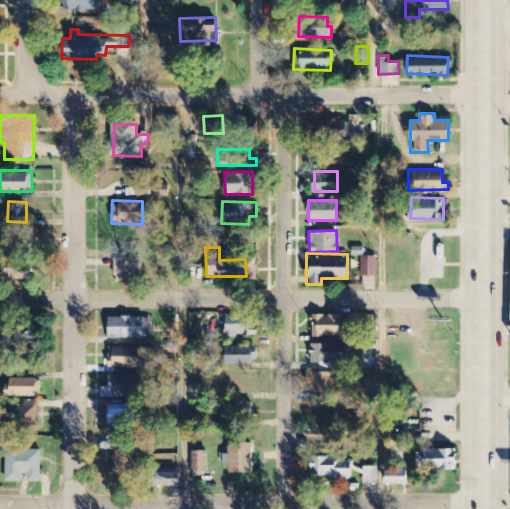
[(360,275),(376,275),(376,255),(360,255),(360,275)]
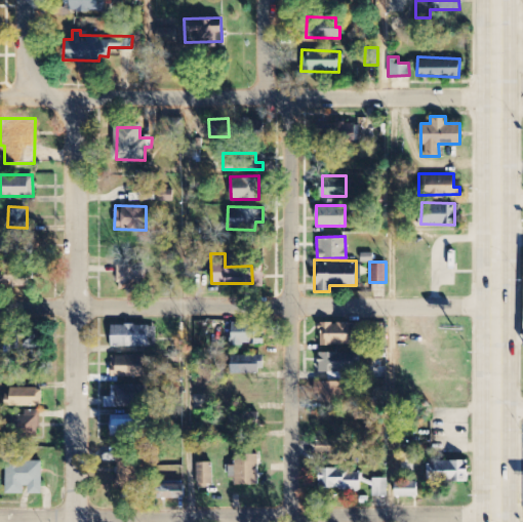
[(145,269),(132,269),(132,265),(117,264),(116,288),(144,288),(145,269)]
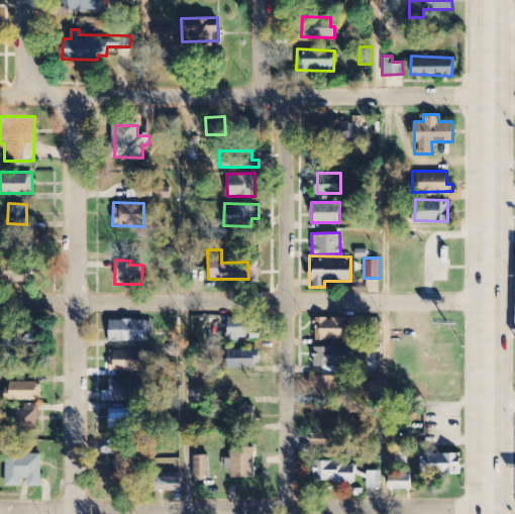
[(0,263),(0,284),(25,285),(25,273),(30,273),(31,264),(0,263)]
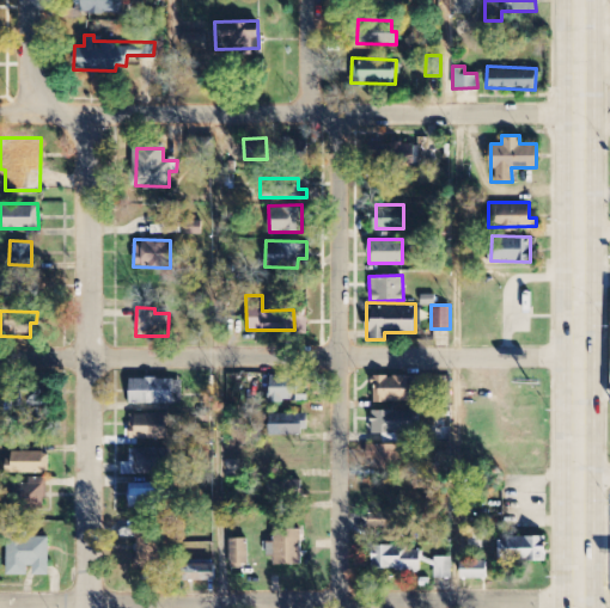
[(407,374),(371,374),(372,401),(415,400),(415,391),(407,391),(407,374)]
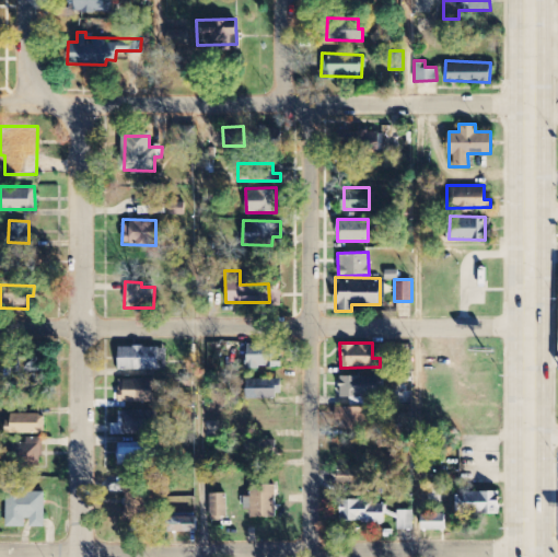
[(157,369),(158,345),(117,345),(117,369),(157,369)]
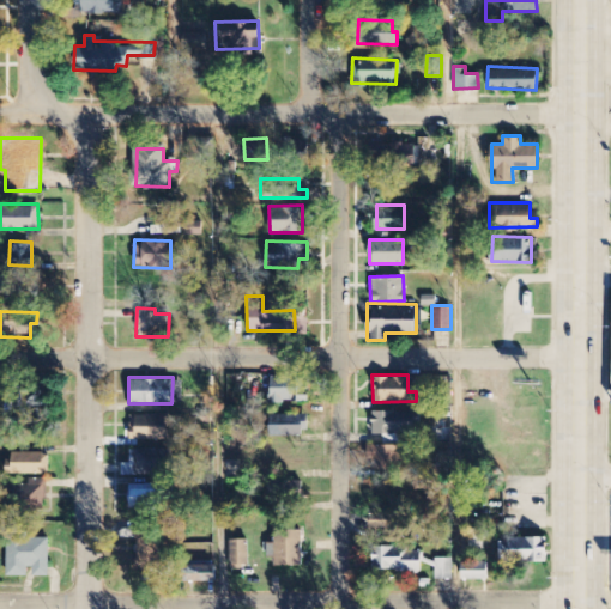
[(44,390),(5,389),(4,409),(20,409),(19,414),(44,414),(44,390)]
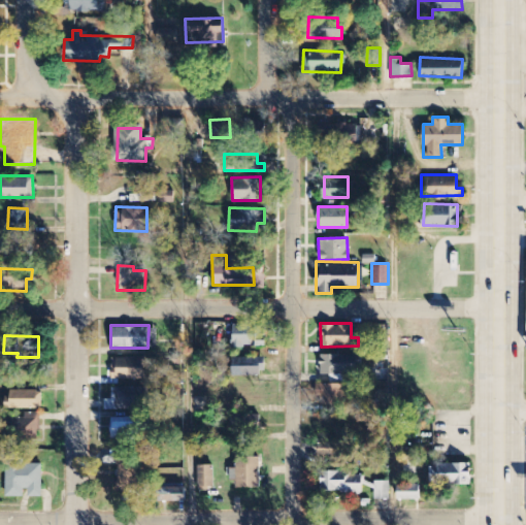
[(319,373),(356,374),(357,354),(319,353),(319,373)]
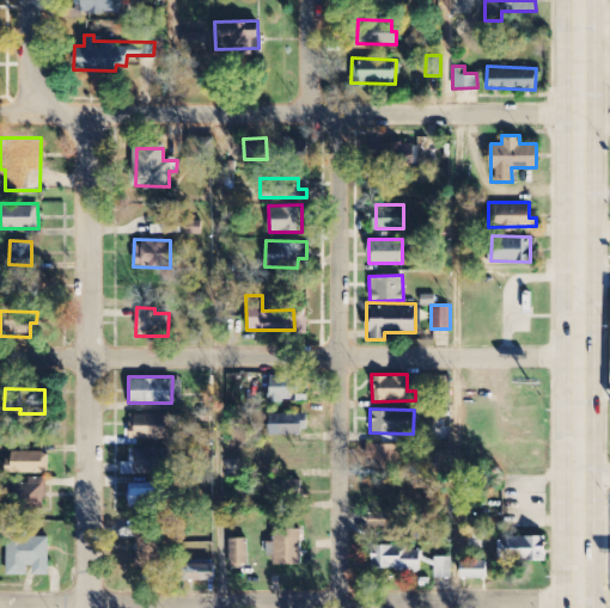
[(169,413),(128,412),(127,437),(166,438),(166,424),(169,424),(169,413)]
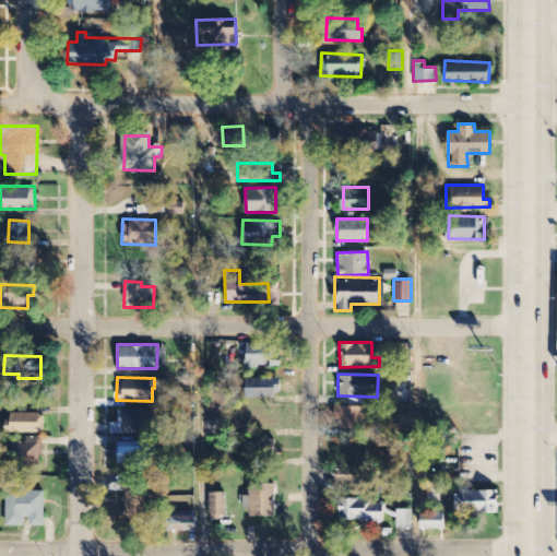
[(279,378),(245,378),(245,395),(279,395),(279,378)]
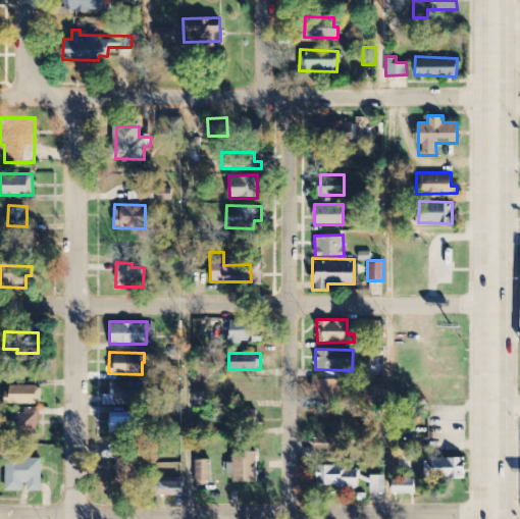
[(314,400),(340,400),(340,378),(315,378),(314,400)]
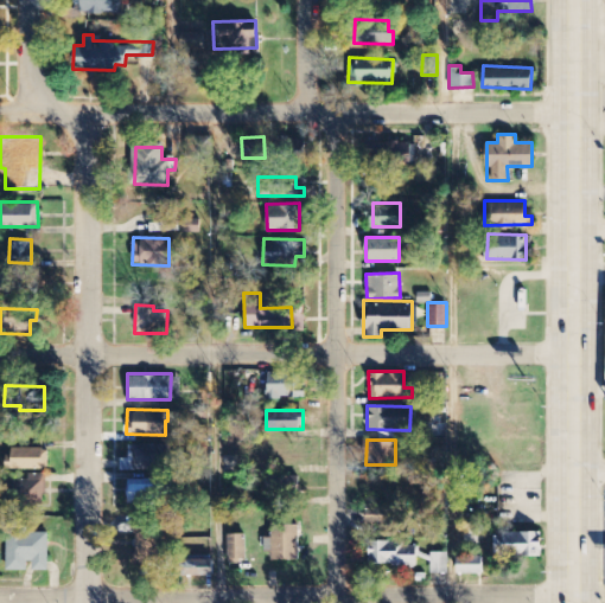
[(119,469),(163,468),(163,443),(127,443),(127,456),(119,456),(119,469)]
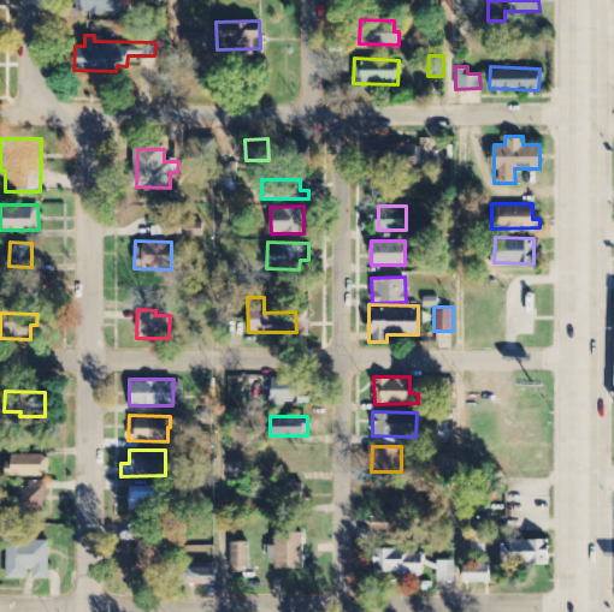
[(7,474),(47,475),(48,455),(9,453),(7,474)]
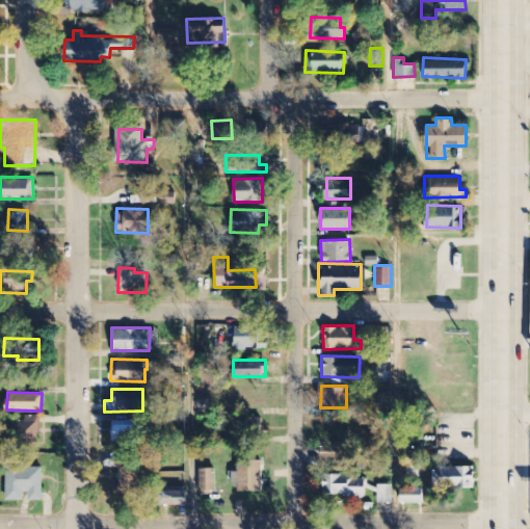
[(236,426),(260,427),(261,415),(237,414),(236,426)]
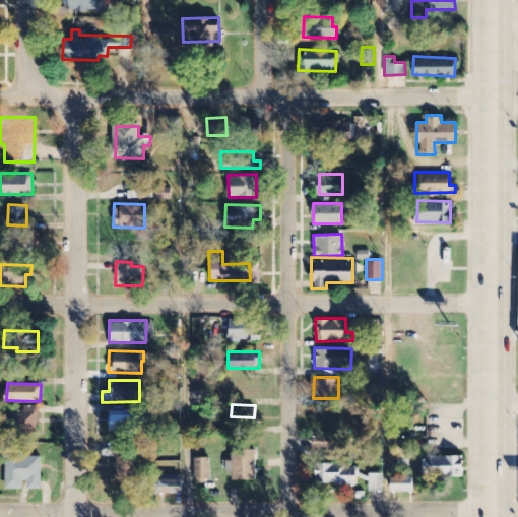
[(6,407),(6,431),(38,430),(38,407),(6,407)]
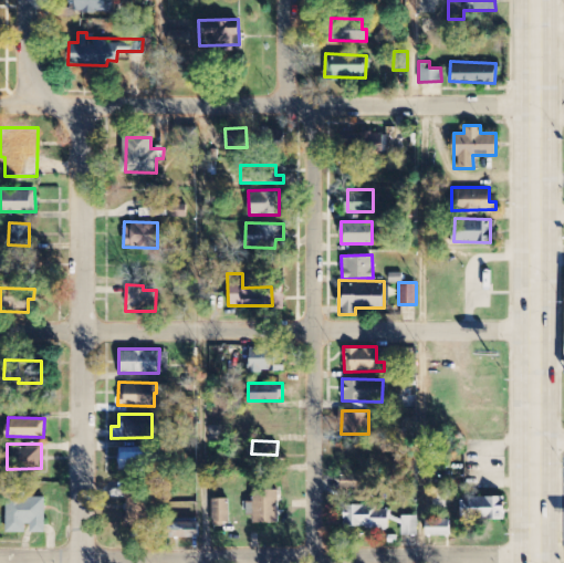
[(118,470),(146,470),(146,447),(118,446),(118,470)]
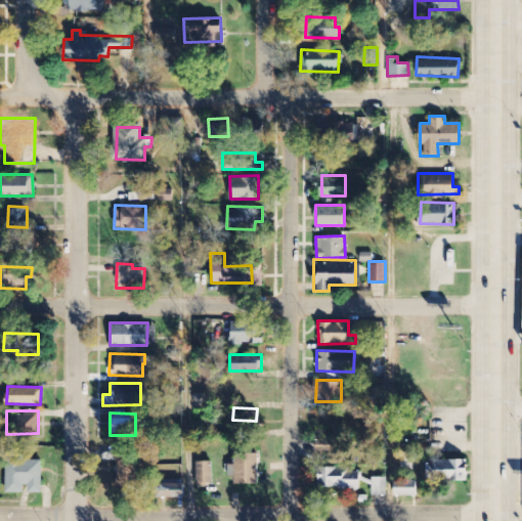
[(337,438),(314,439),(315,451),(337,450),(337,438)]
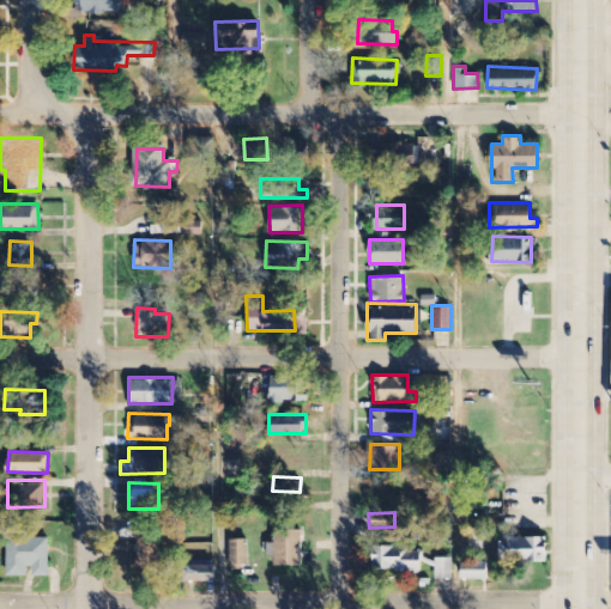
[(157,527),(135,528),(135,559),(158,559),(157,527)]
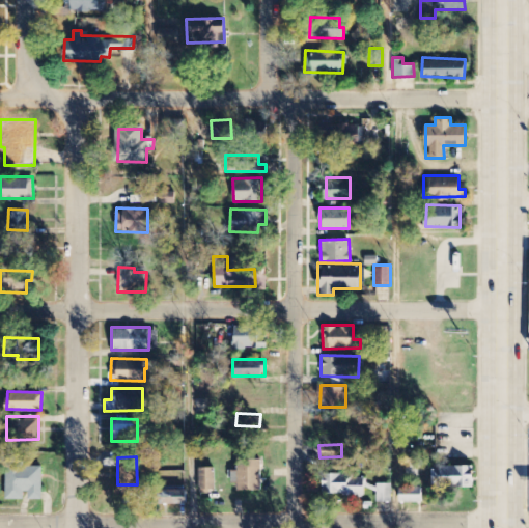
[(260,457),(237,459),(237,469),(228,470),(228,481),(238,481),(238,490),(260,489),(260,457)]
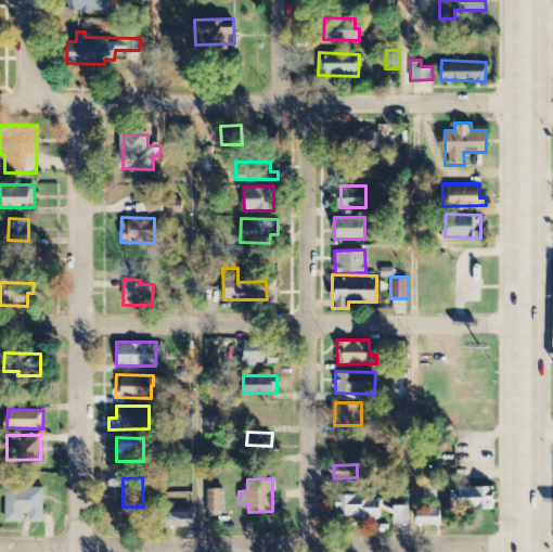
[(42,522),(42,486),(5,485),(5,521),(26,522),(42,522)]
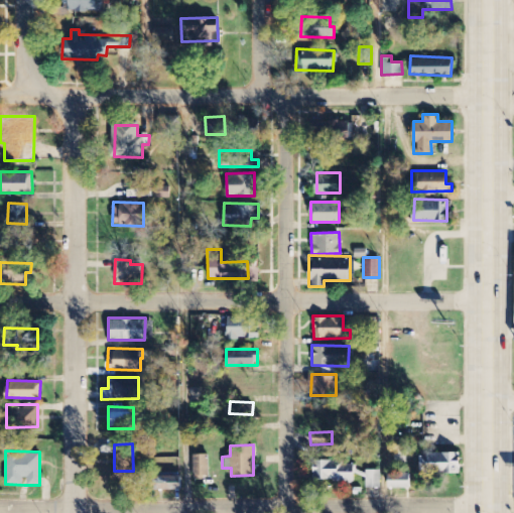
[(418,453),(419,474),(460,473),(459,452),(418,453)]
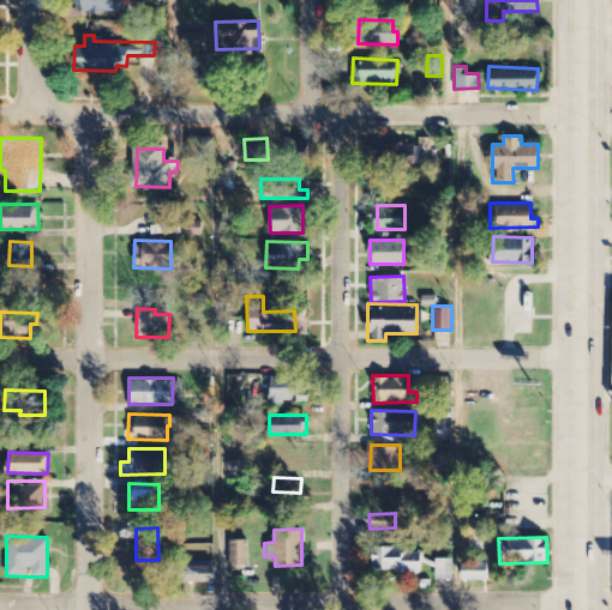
[(247,563),(246,538),(228,539),(228,565),(247,563)]
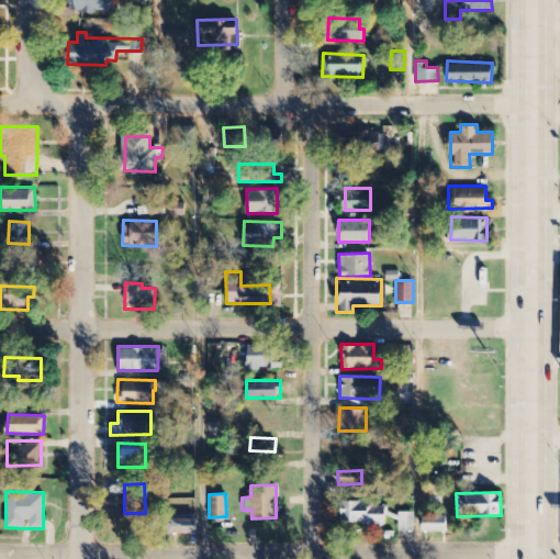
[(339,523),(384,524),(384,502),(340,501),(339,523)]
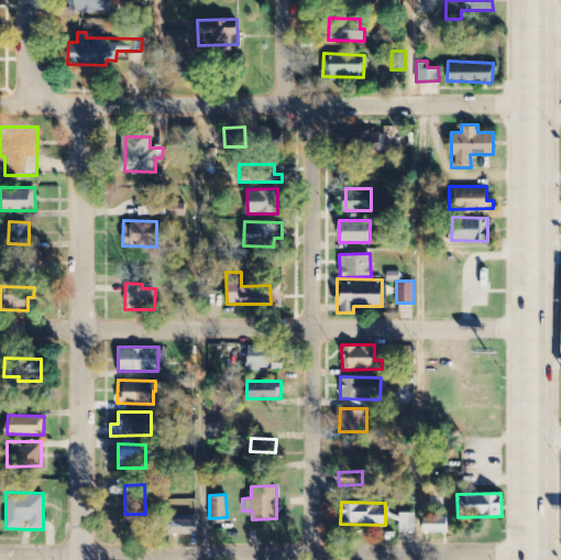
[(397,531),(414,531),(413,512),(397,512),(397,531)]
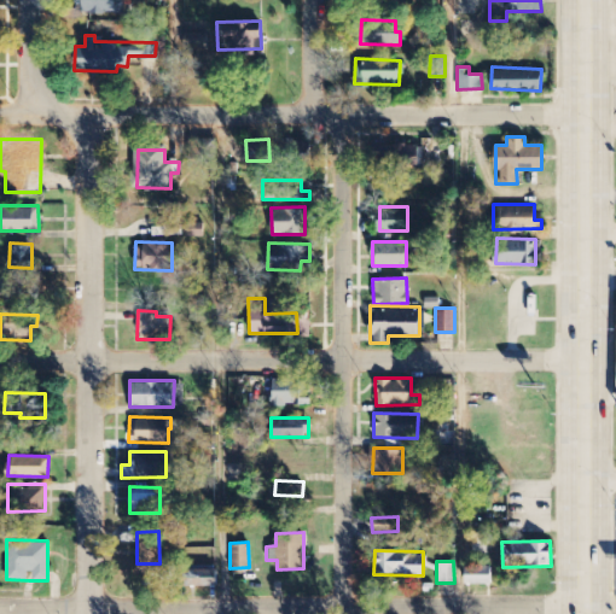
[(216,565),(186,563),(185,584),(215,585),(216,565)]
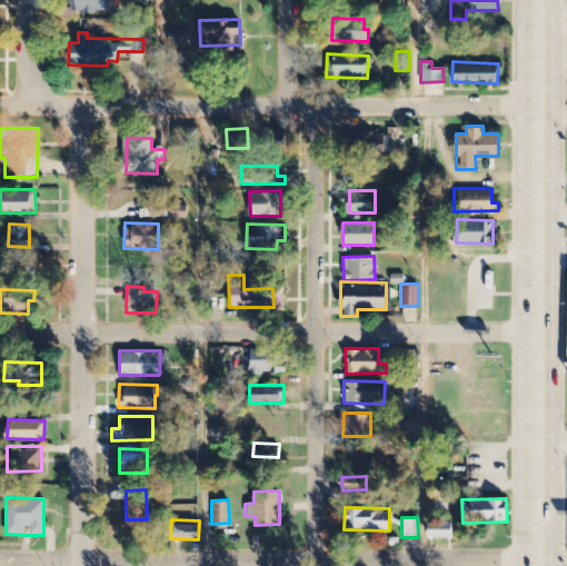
[(451,537),(451,520),(427,522),(428,538),(451,537)]
